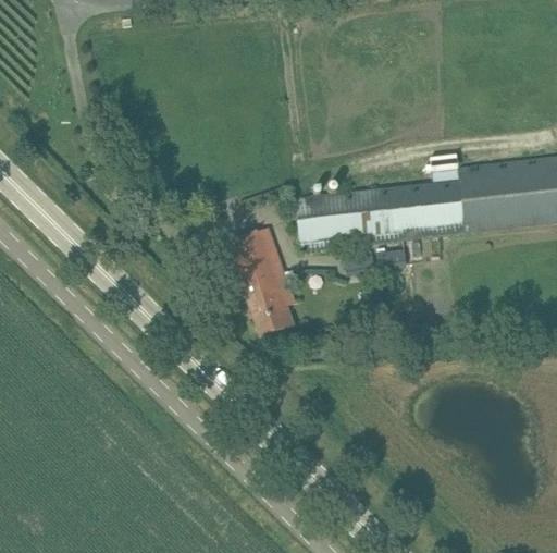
[(131,24),(130,15),(121,16),(122,25),(131,24)]
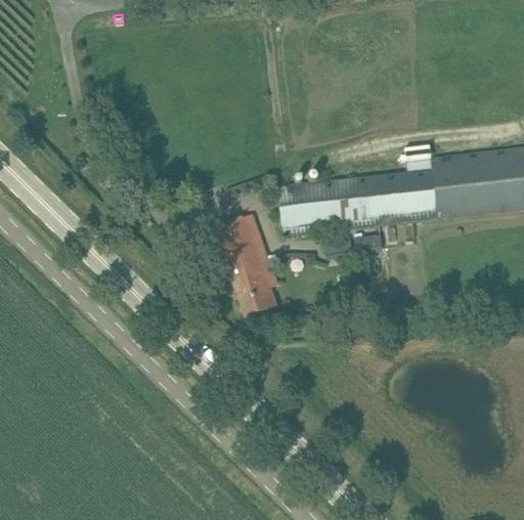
[(406,171),(431,169),(431,164),(430,157),(428,144),(403,146),(404,154),(400,154),(400,159),(404,159),(406,171)]
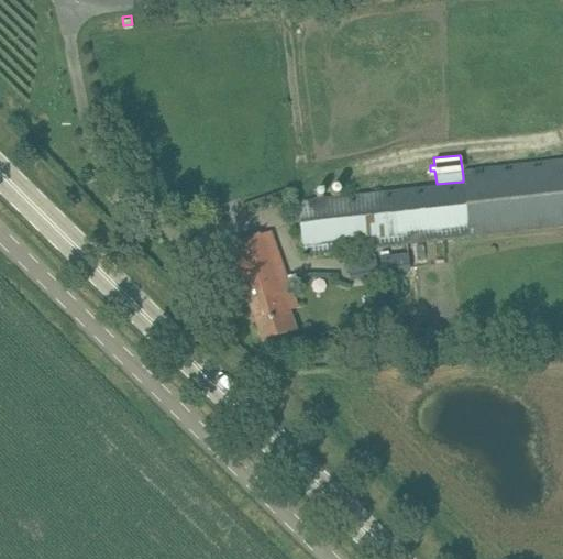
[(562,221),(562,156),(462,168),(463,176),(463,182),(437,184),(297,200),(302,251),(562,221)]
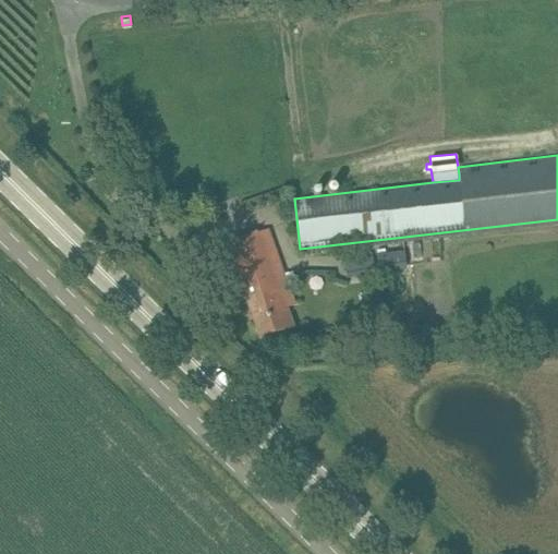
[(267,225),(226,239),(261,336),(293,324),(283,299),(293,297),(267,225)]
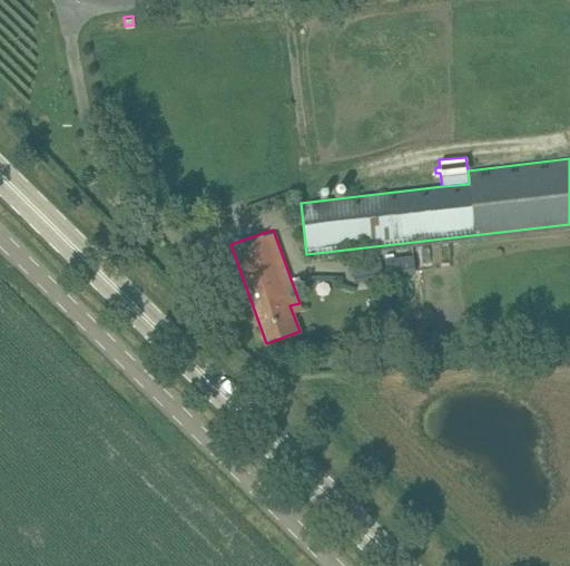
[(387,275),(415,272),(413,253),(385,256),(387,275)]
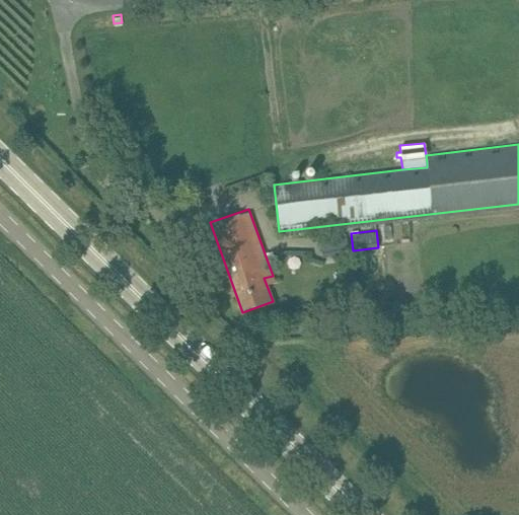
[(346,252),(342,233),(323,236),(318,237),(322,258),(323,256),(346,252)]
